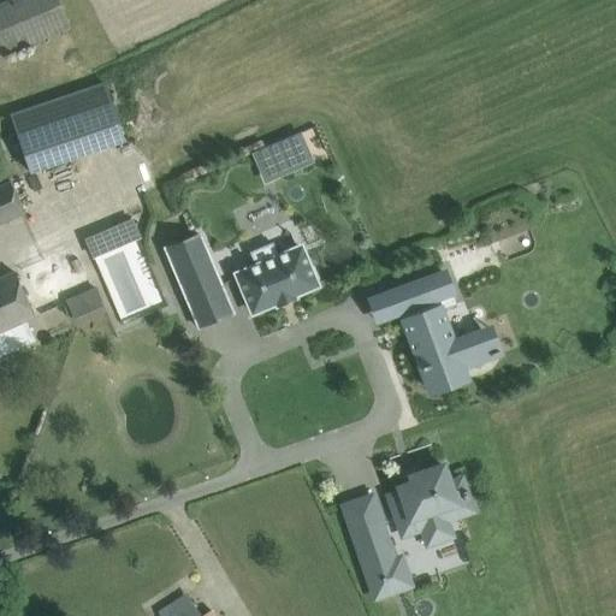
[(0,57),(71,29),(58,0),(3,0),(0,1),(0,57)]
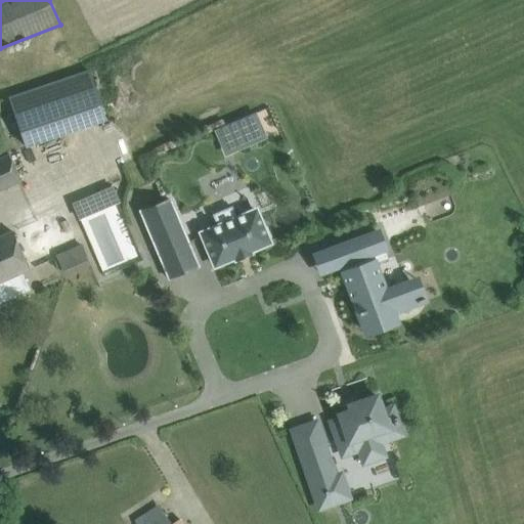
[(27,146),(104,120),(88,72),(10,98),(27,146)]
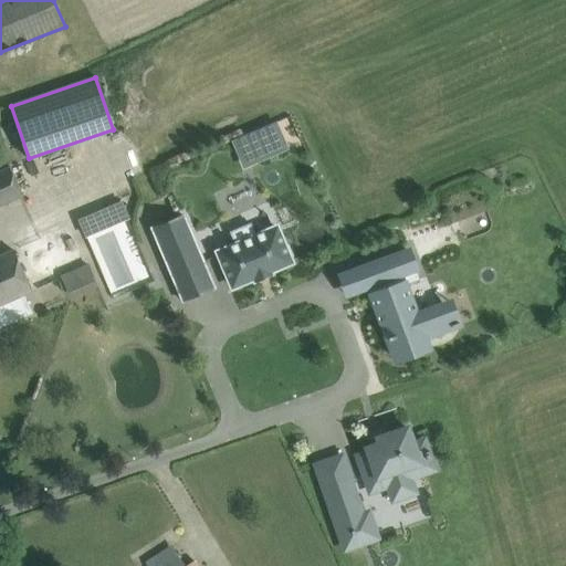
[(253,129),(231,139),(241,163),(263,154),(253,129)]
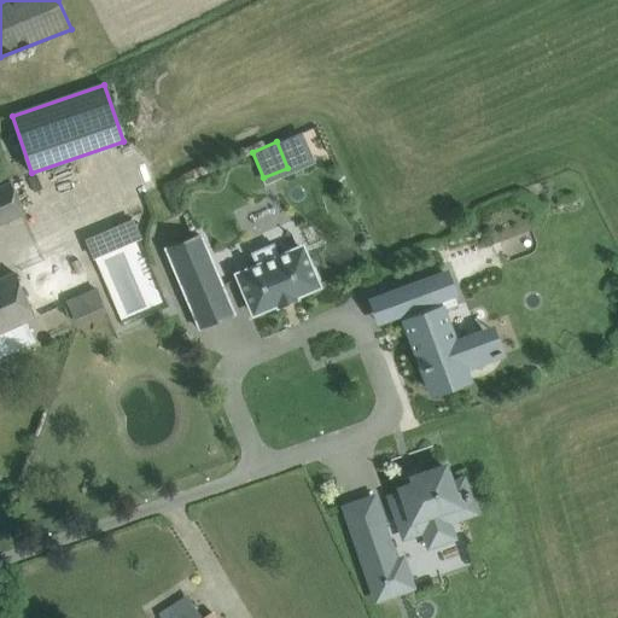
[(0,225),(24,214),(10,181),(0,185),(0,225)]
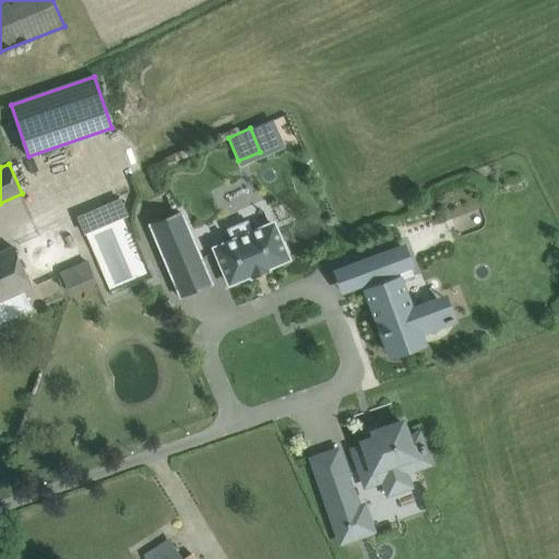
[(119,199),(105,204),(113,223),(126,216),(119,199)]
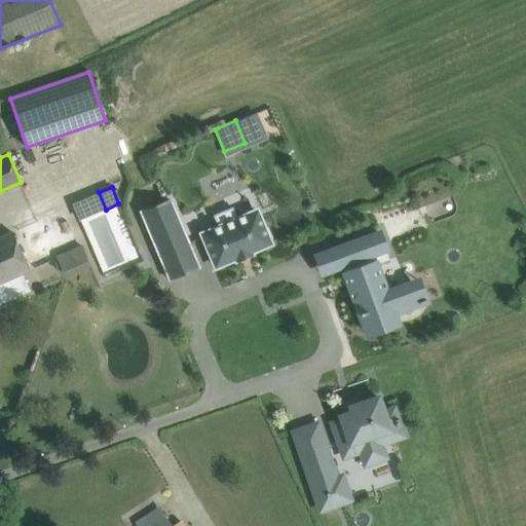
[(198,267),(189,246),(170,199),(142,212),(170,278),(198,267)]
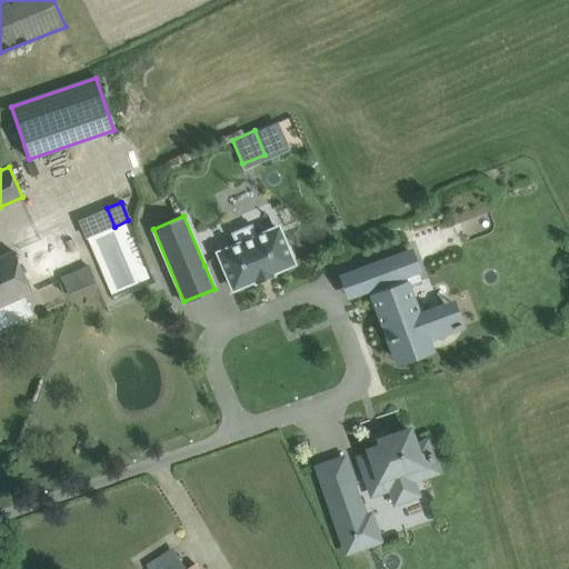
[(278,228),(257,237),(251,225),(231,233),(237,246),(219,253),(233,288),(253,280),(255,282),(273,275),(272,272),(292,263),(290,259),(295,257),(289,246),(286,247),(278,228)]
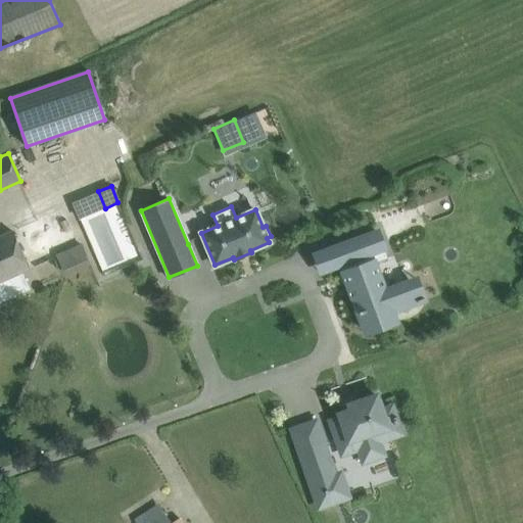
[(0,281),(29,269),(12,231),(0,236),(0,281)]
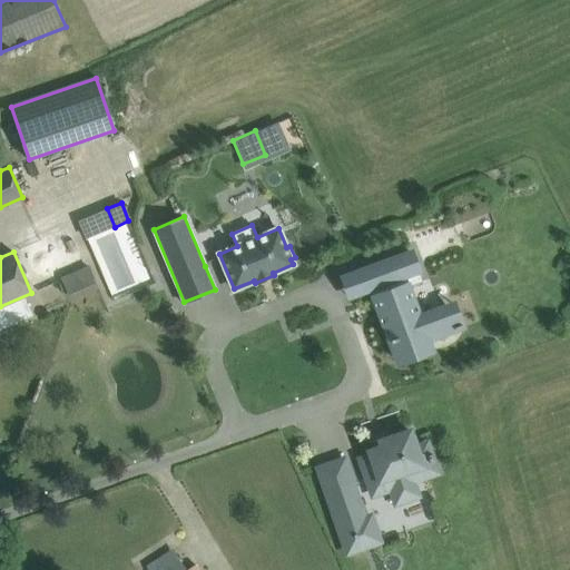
[(408,287),(423,281),(412,253),(365,271),(384,322),(379,324),(385,343),(392,341),(400,362),(402,367),(419,362),(416,355),(431,351),(426,340),(449,332),(440,308),(418,316),(408,287)]
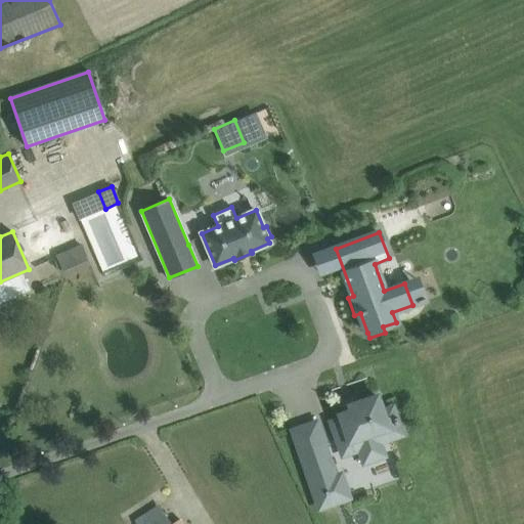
[(82,246),(56,257),(63,274),(89,263),(82,246)]
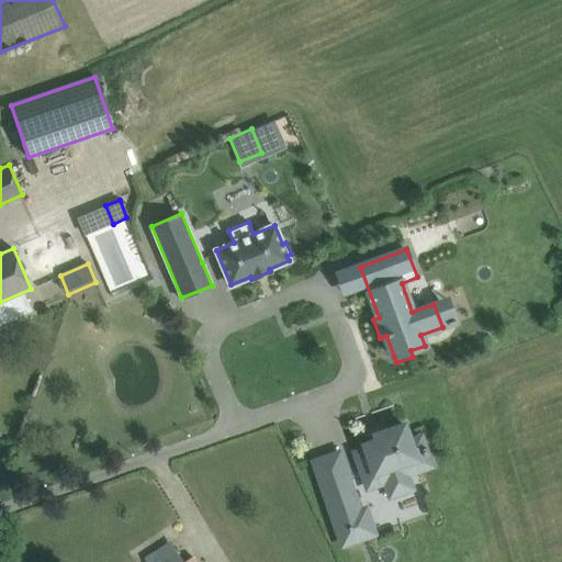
[(420,437),(409,440),(404,425),(380,433),(379,428),(377,428),(379,434),(372,436),(370,431),(369,431),(372,441),(364,445),(366,449),(355,452),(368,489),(385,482),(390,496),(412,489),(407,474),(430,467),(427,456),(428,454),(426,447),(424,448),(420,437)]
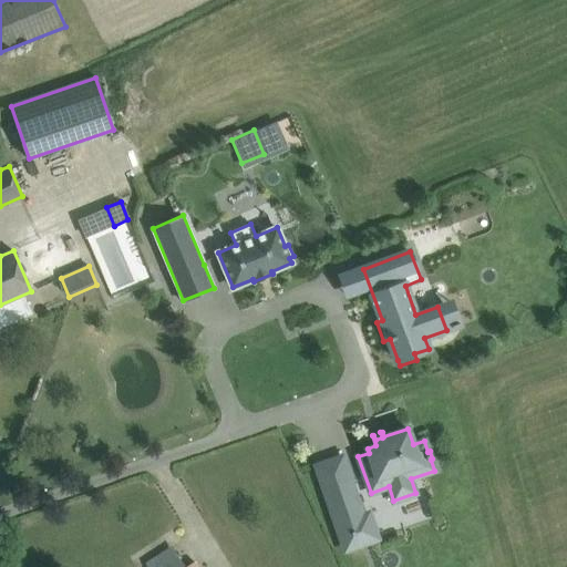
[(350,523),(363,518),(349,478),(325,487),(346,549),(371,540),(370,539),(357,544),(350,523)]
